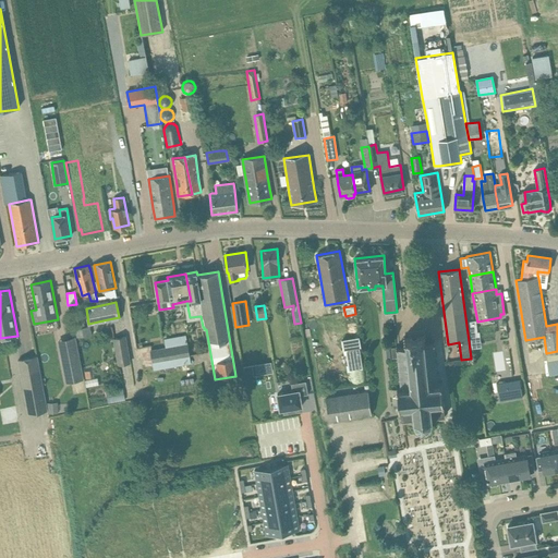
[(89,326),(75,328),(76,337),(92,335),(89,326)]
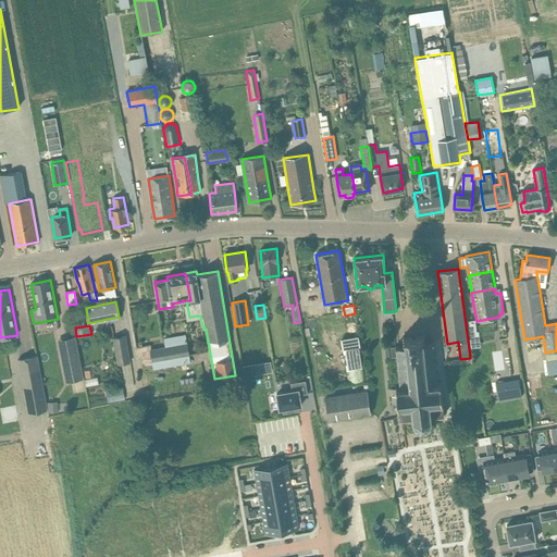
[(434,343),(433,342),(432,343),(423,344),(423,337),(425,335),(423,334),(422,336),(413,337),(406,337),(404,335),(403,337),(405,339),(406,346),(397,346),(396,345),(395,346),(391,347),(392,358),(395,357),(395,358),(397,358),(398,367),(396,367),(396,368),(398,368),(399,376),(397,376),(397,379),(399,378),(400,387),(395,387),(398,418),(409,417),(417,425),(426,424),(434,415),(445,413),(442,383),(437,383),(436,374),(438,374),(438,372),(436,373),(435,364),(437,364),(437,362),(435,362),(434,355),(436,354),(436,353),(434,353),(433,344),(434,343)]
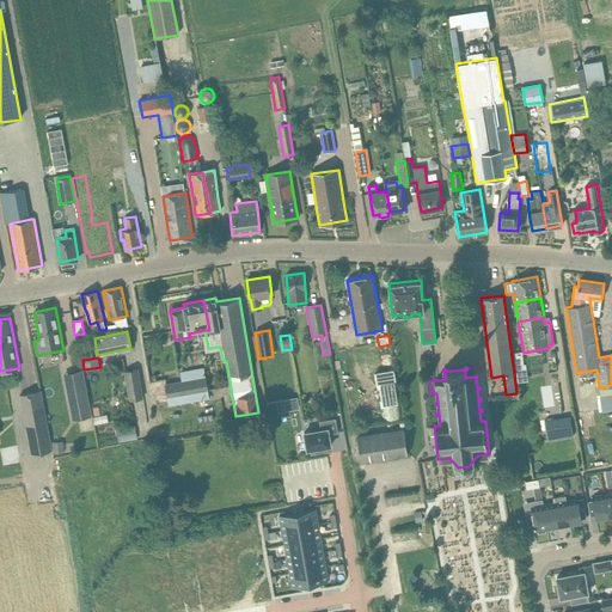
[(129,401),(142,398),(136,369),(123,373),(129,401)]
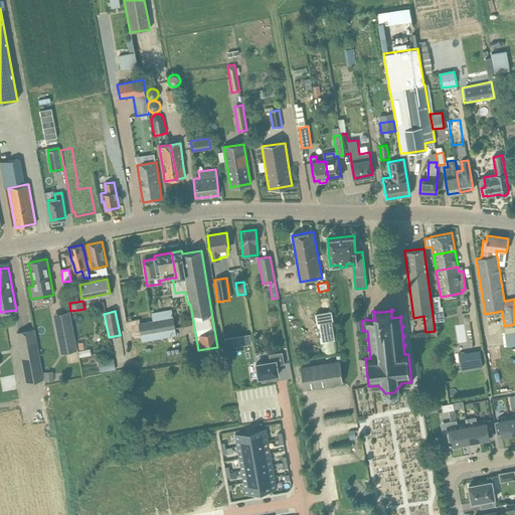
[(331,311),(316,314),(318,328),(320,328),(322,337),(320,338),(321,343),(322,343),(324,354),(339,351),(331,311)]
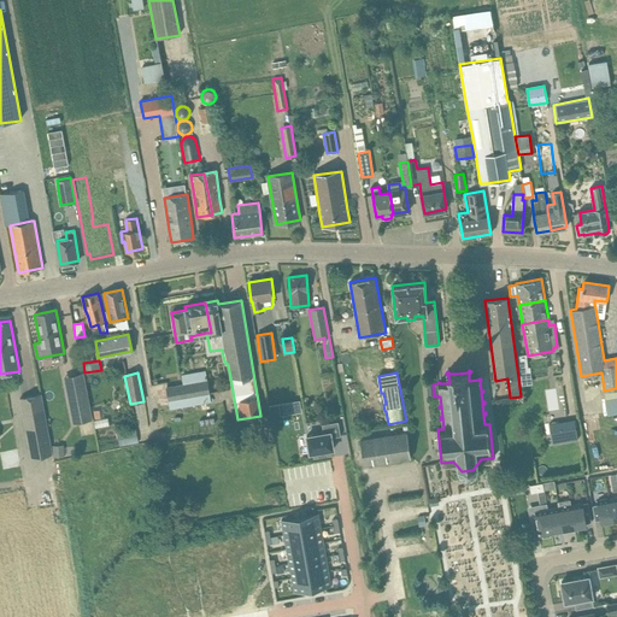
[(210,401),(209,393),(206,381),(182,385),(166,388),(170,409),(210,401)]
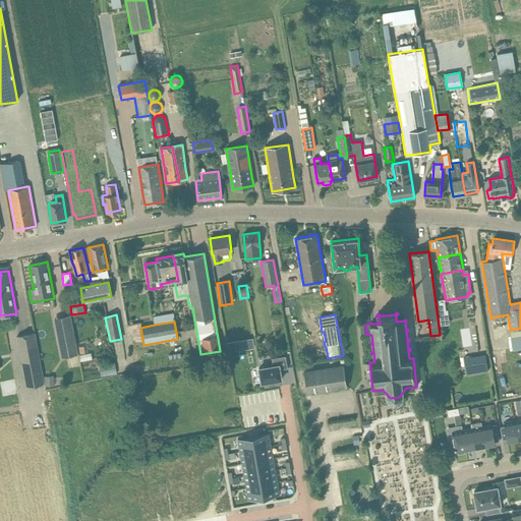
[(72,325),(57,328),(62,357),(78,354),(72,325)]
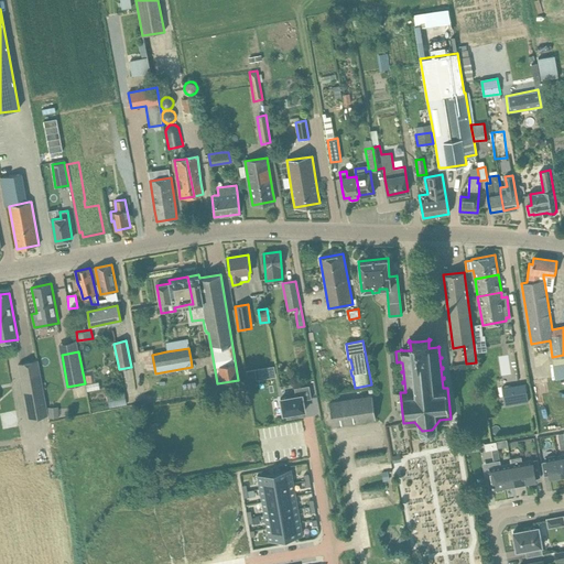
[(38,360),(19,364),(29,419),(47,415),(38,360)]
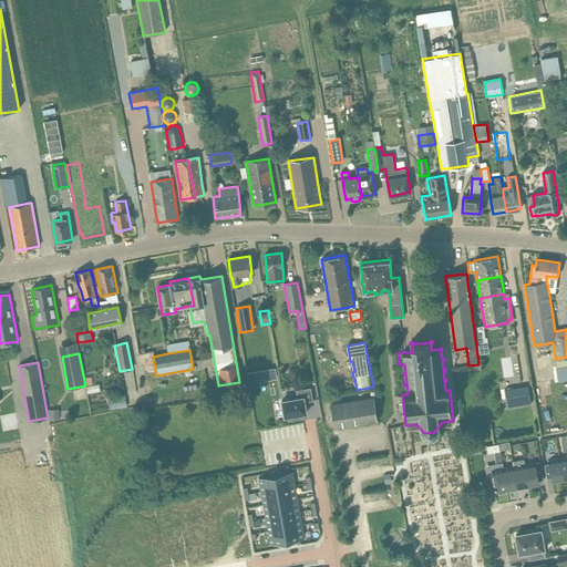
[(256,371),(247,372),(249,387),(260,385),(260,381),(257,382),(256,371)]
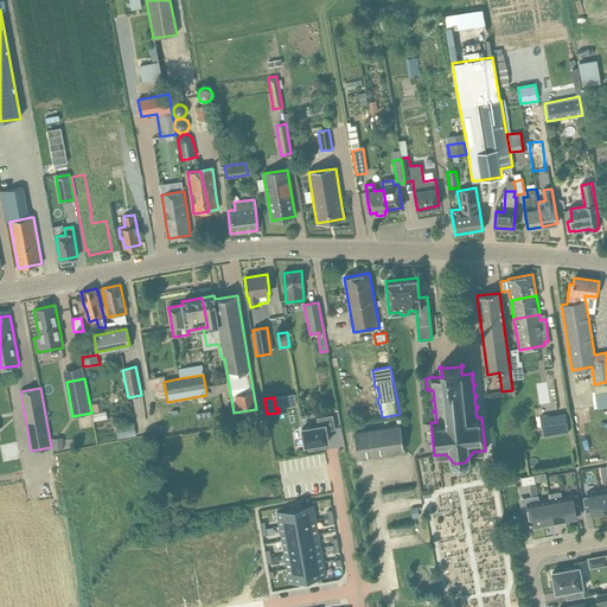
[(566,413),(541,416),(544,436),(569,432),(566,413)]
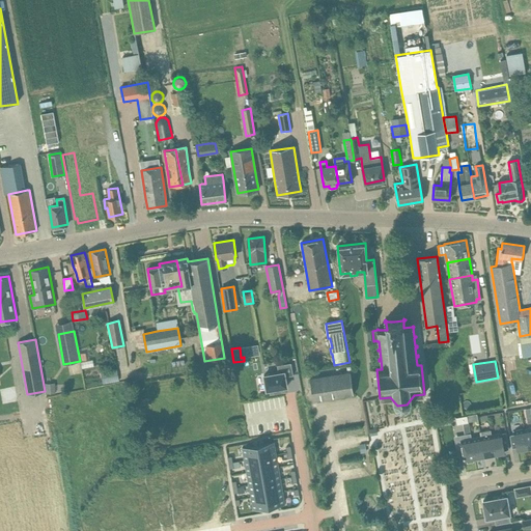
[(278,372),(263,375),(267,390),(287,387),(285,376),(294,375),(291,363),(277,365),(278,372)]
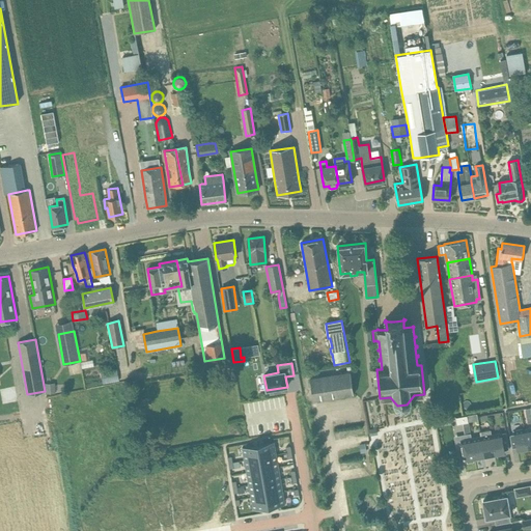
[(116,368),(100,372),(103,384),(118,380),(116,368)]
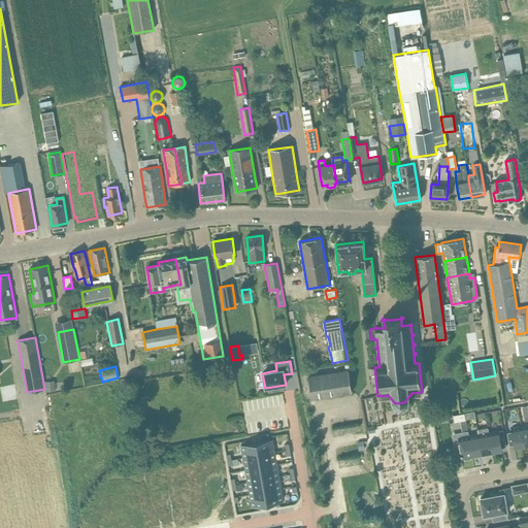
[(352,393),(350,381),(349,370),(308,376),(310,387),(311,399),(352,393)]
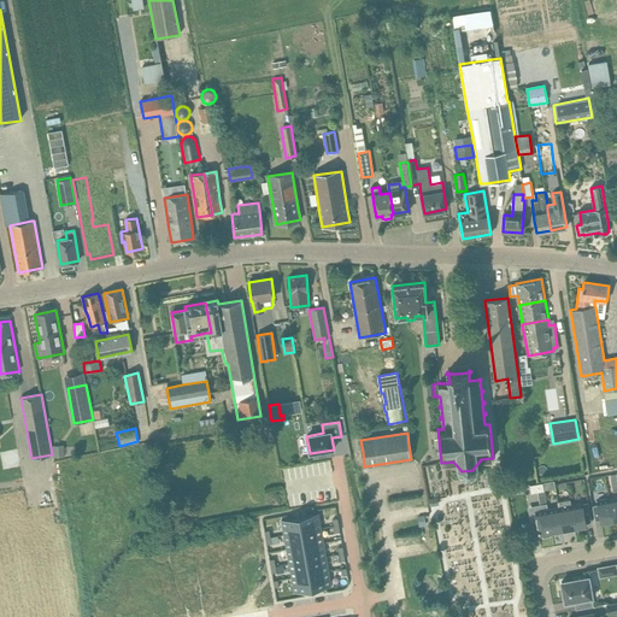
[(64,445),(53,446),(53,457),(64,457),(64,445)]
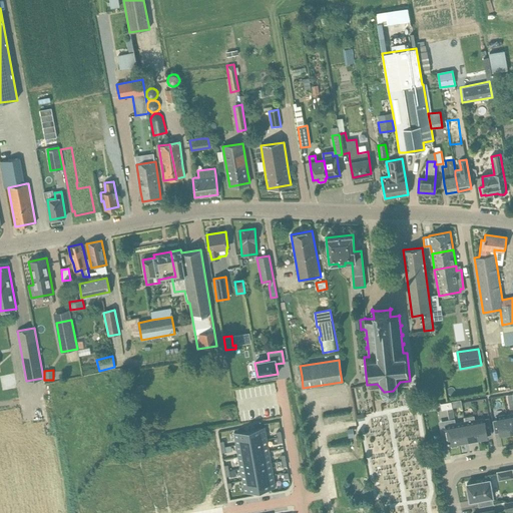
[(473,416),(478,439),(488,437),(487,435),(492,434),(489,418),(484,419),(475,420),(474,415),(473,416)]
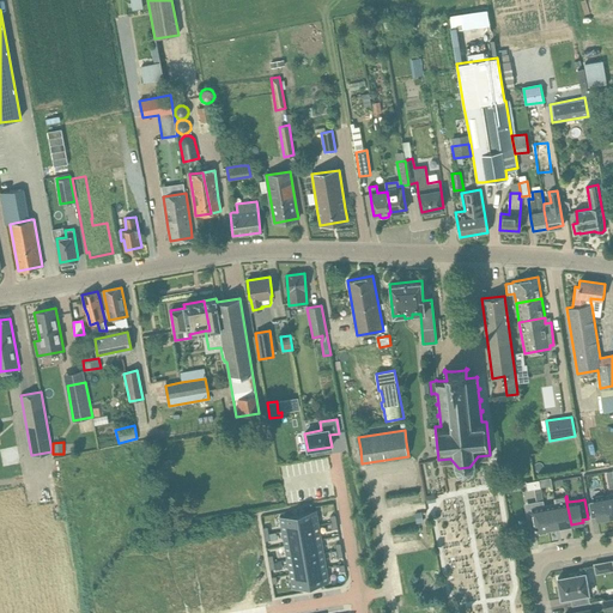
[(592,517),(596,516),(598,520),(610,517),(606,496),(594,497),(594,502),(588,502),(592,517)]
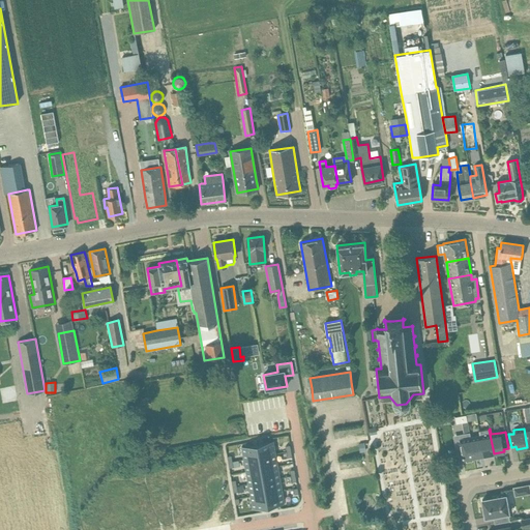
[(480,436),(479,436),(483,455),(494,453),(489,430),(479,431),(480,436)]
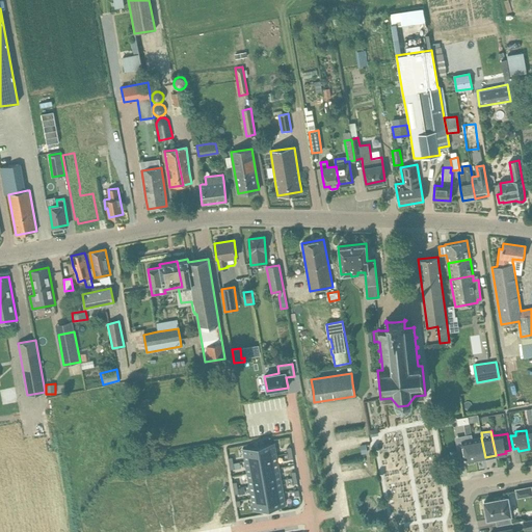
[(481,437),(472,440),(475,460),(477,460),(476,458),(485,457),(481,437)]
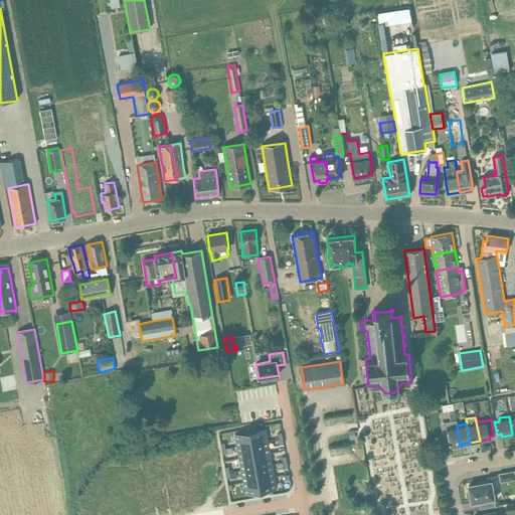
[(452,448),(460,446),(457,425),(447,427),(450,448),(452,448)]
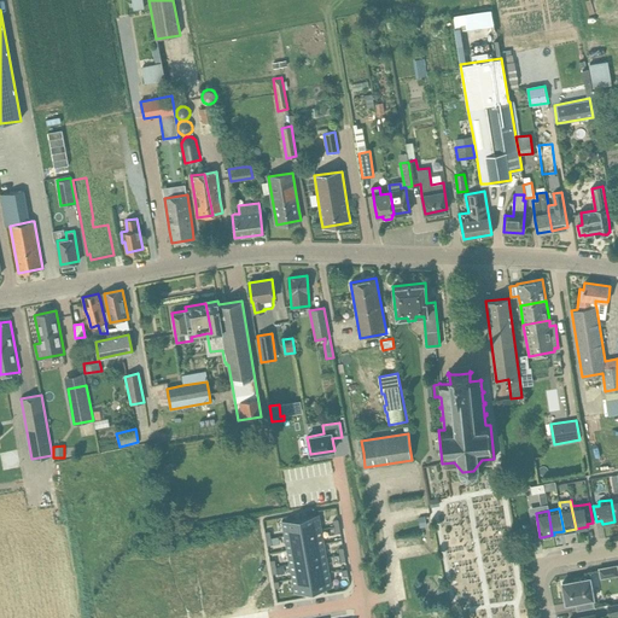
[(319,514),(299,517),(303,532),(321,529),(319,514)]
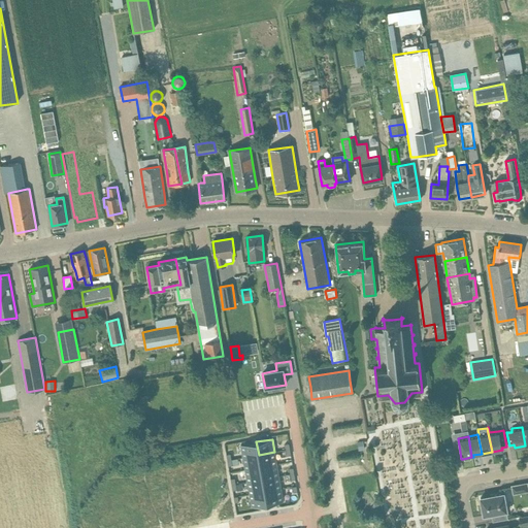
[(256,441),(240,444),(242,457),(259,455),(256,441)]
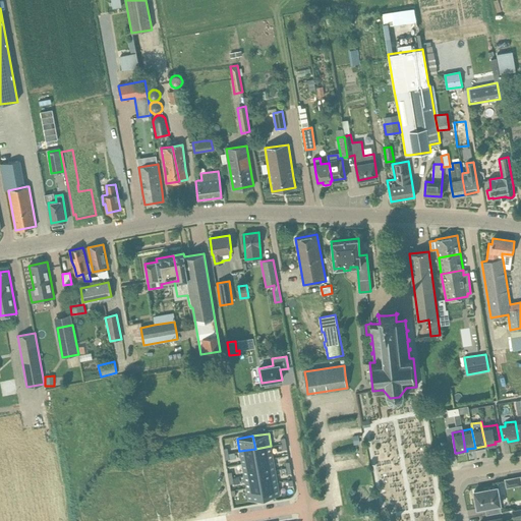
[(273,458),(271,446),(255,449),(257,461),(273,458)]
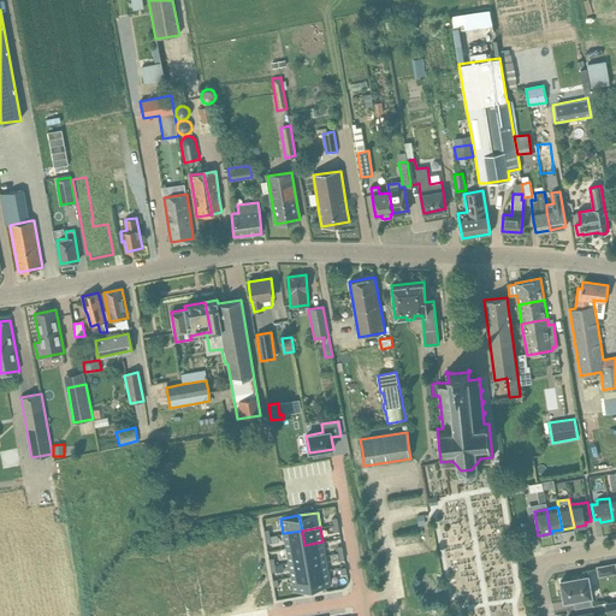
[(302,531),(283,533),(286,548),(304,545),(302,531)]
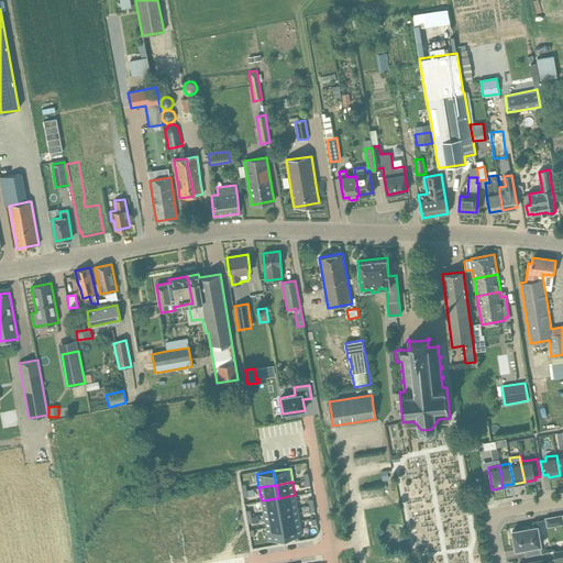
[(297,508),(295,495),(278,498),(280,510),(297,508)]
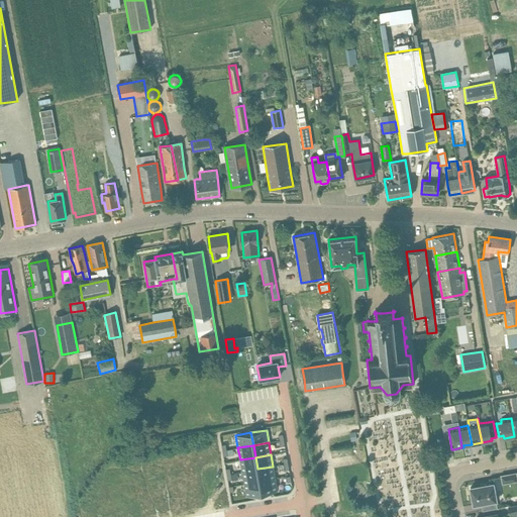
[(255,457),(240,459),(242,472),(257,469),(255,457)]
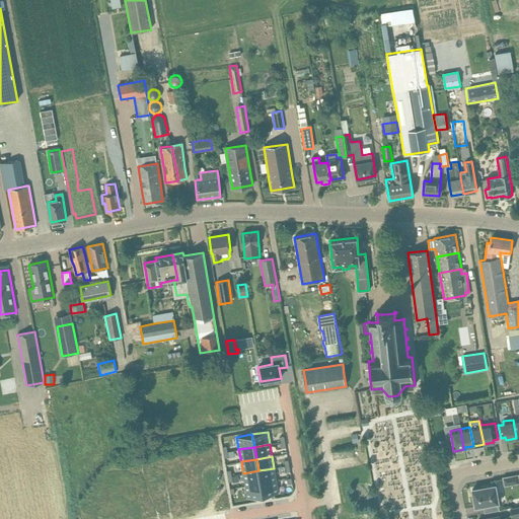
[(276,479),(274,468),(258,470),(261,483),(276,479)]
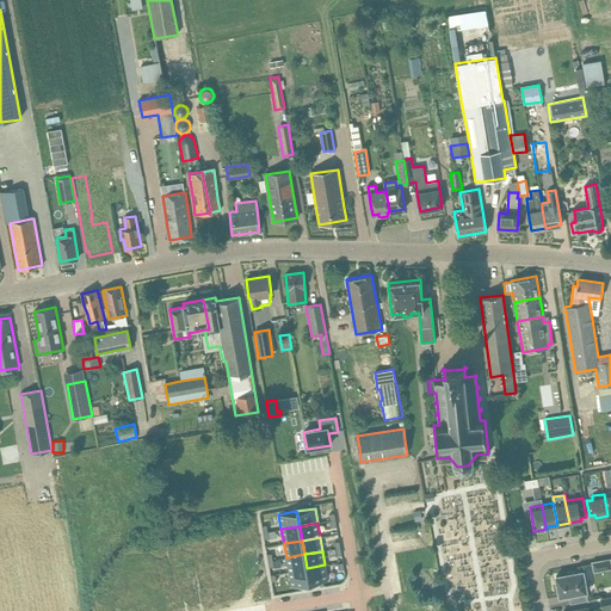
[(304,554),(287,557),(289,572),(307,568),(304,554)]
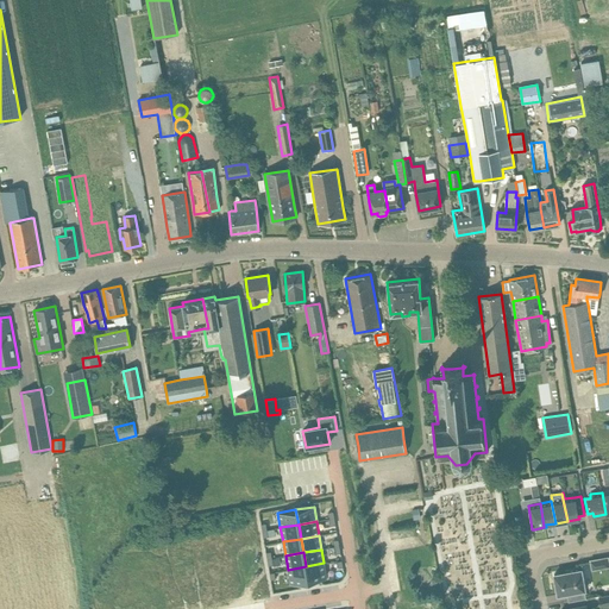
[(608,564),(608,557),(590,560),(592,570),(608,566),(608,564)]
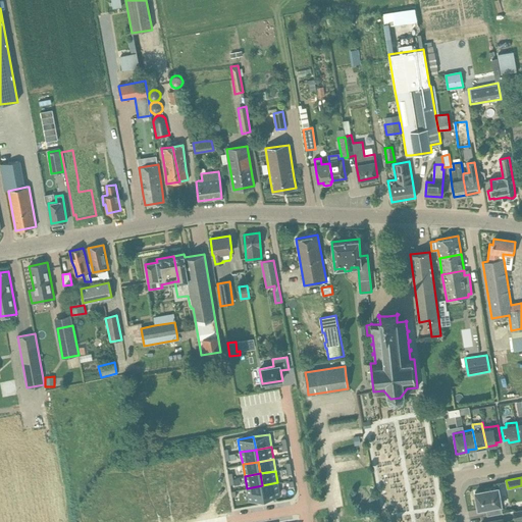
[(277,482),(262,485),(264,499),(280,496),(277,482)]
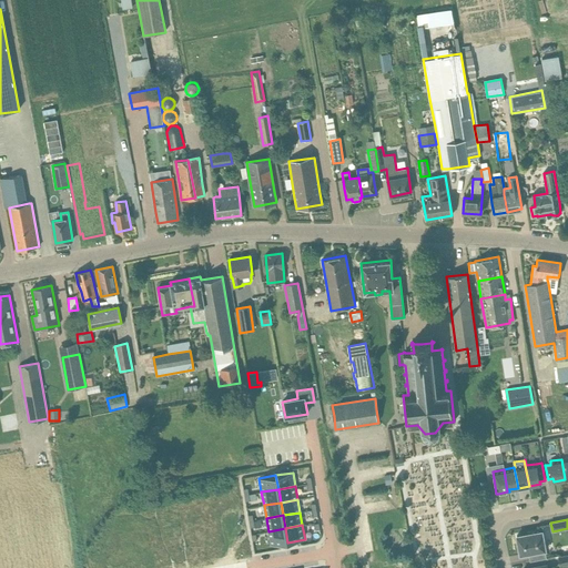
[(285,528),(269,531),(271,545),(287,543),(285,528)]
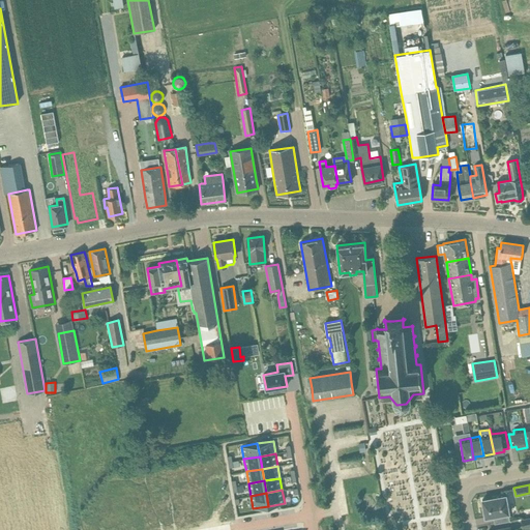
[(510,521),(508,513),(505,495),(482,500),(486,518),(496,516),(498,523),(494,523),(495,524),(510,521)]
